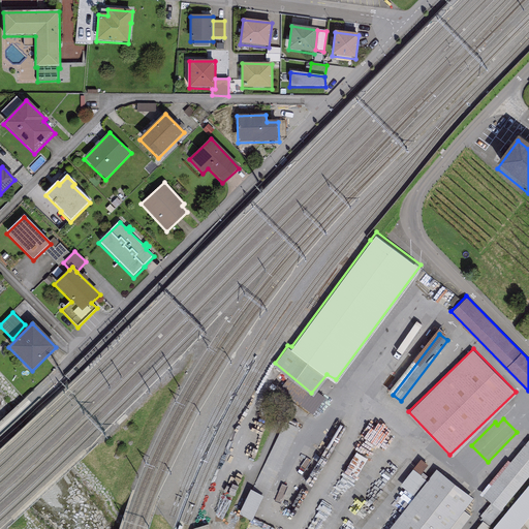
[(371,425),(365,446),(385,453),(392,430),(371,425)]
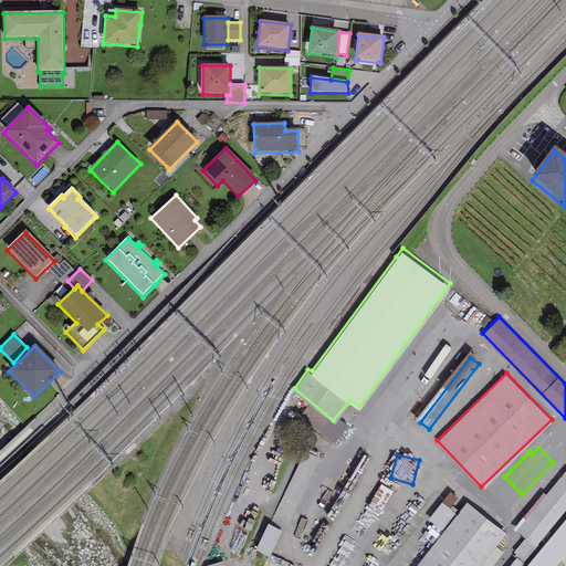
[(303,460),(272,531),(286,537),(317,467),(303,460)]
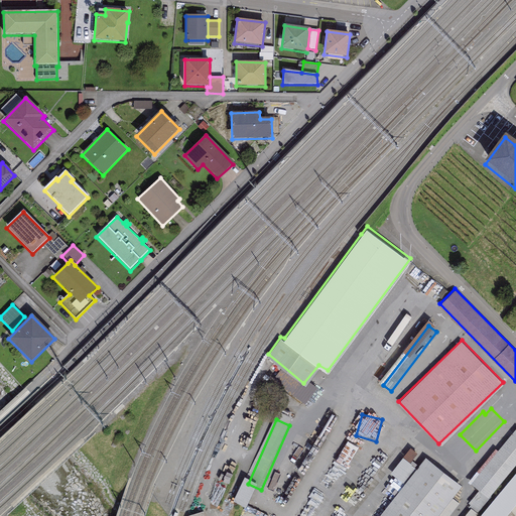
[(515,463),(515,427),(472,482),(479,488),(468,502),(478,510),(515,463)]
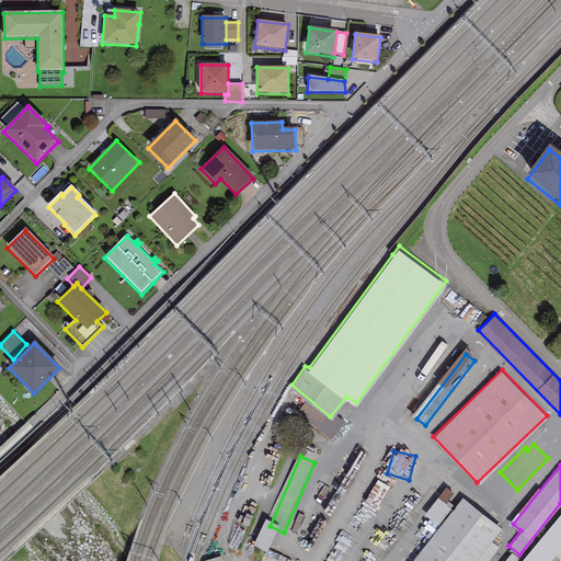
[(502,526),(461,495),(410,560),(473,560),(491,539),(502,526)]
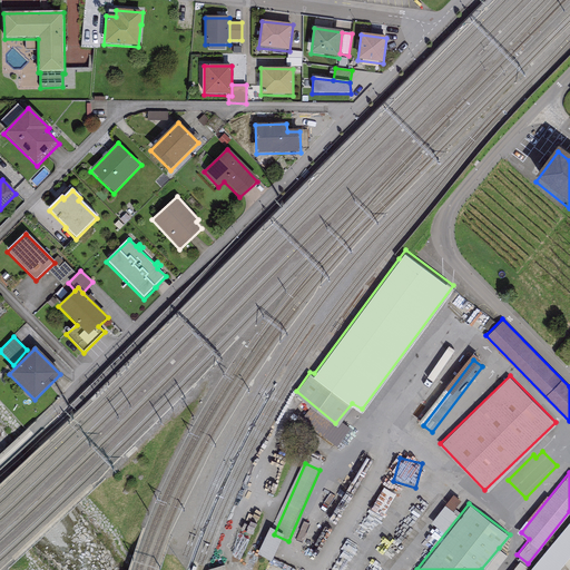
[(556,569),(569,553),(569,519),(528,569),(556,569)]
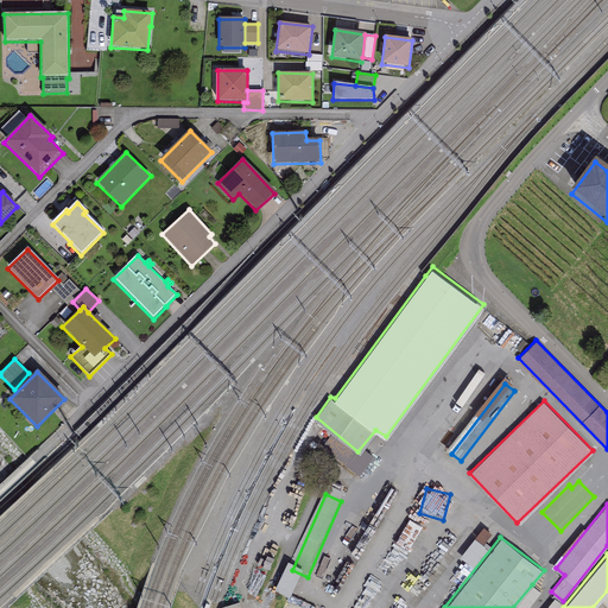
[(277,597),(291,606),(305,578),(290,570),(277,597)]
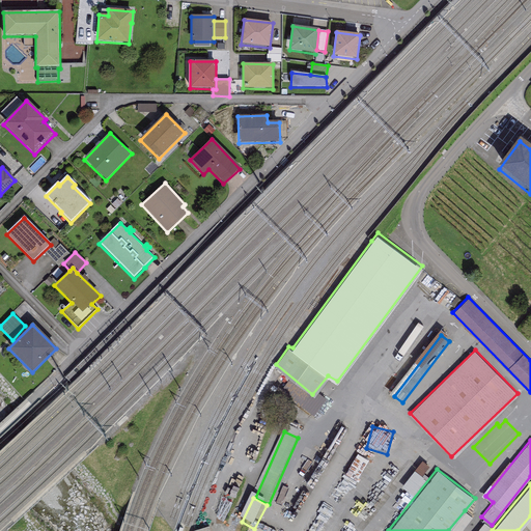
[(459,530),(472,516),(465,510),(448,530),(459,530)]
